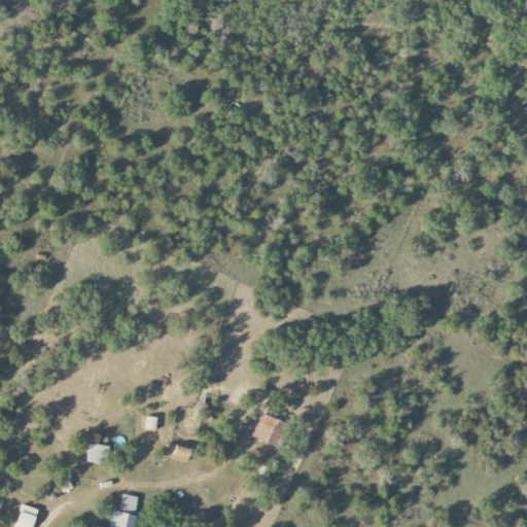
[(288,423),(260,414),(252,436),(279,447),(288,423)]
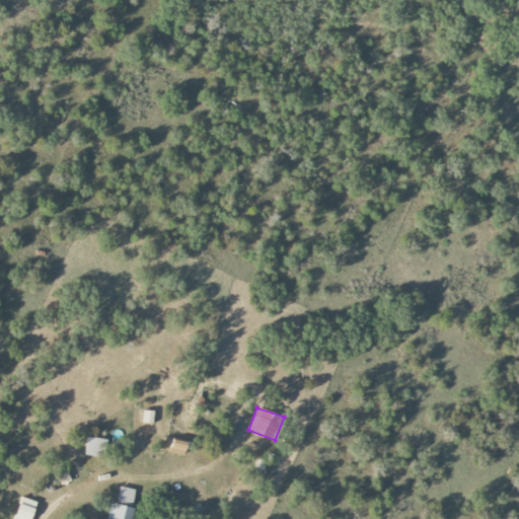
[(153,424),(153,411),(143,411),(143,423),(153,424)]
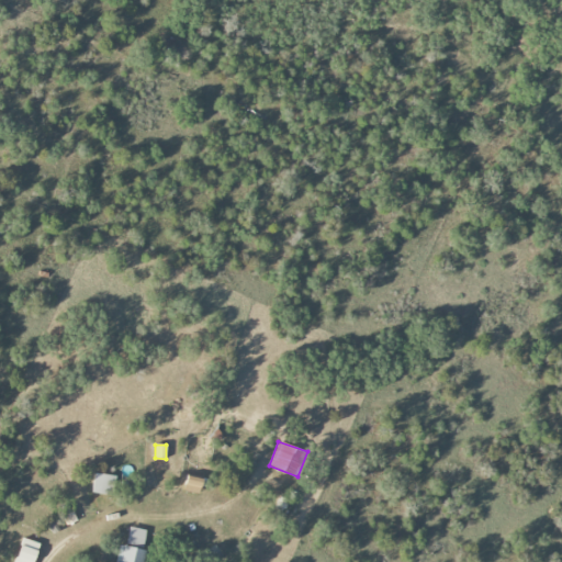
[(91,493),(112,496),(115,475),(94,472),(91,493)]
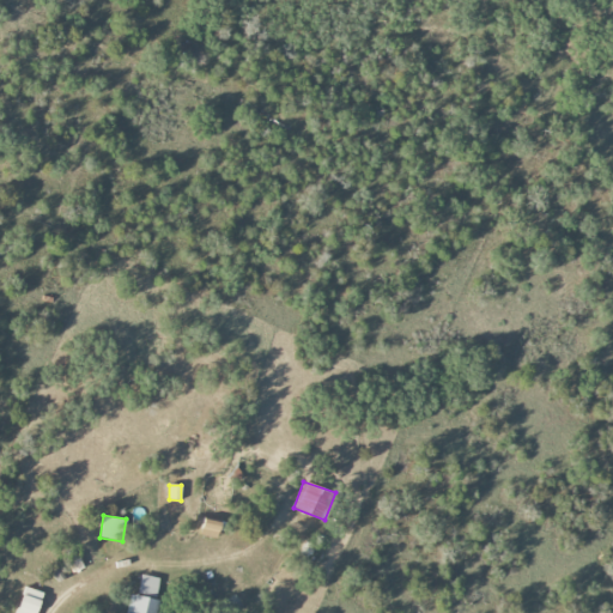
[(218,539),(222,523),(204,519),(200,534),(218,539)]
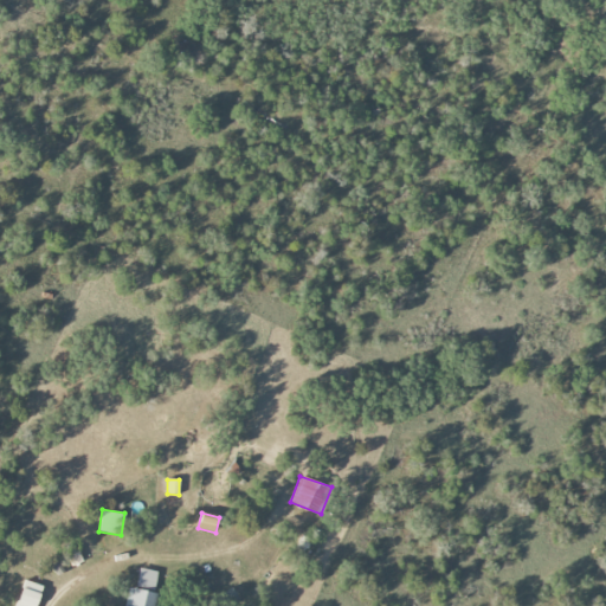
[(160,572),(140,568),(136,588),(130,587),(126,605),(150,605),(152,605),(153,605),(160,572)]
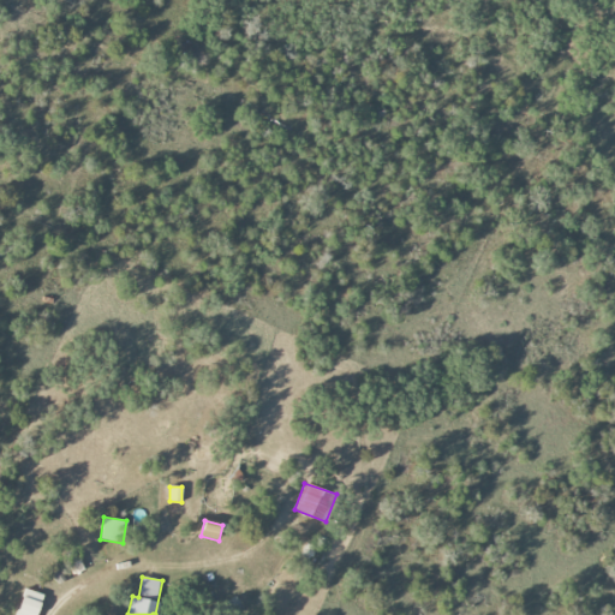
[(36,614),(43,595),(27,589),(16,614),(36,614)]
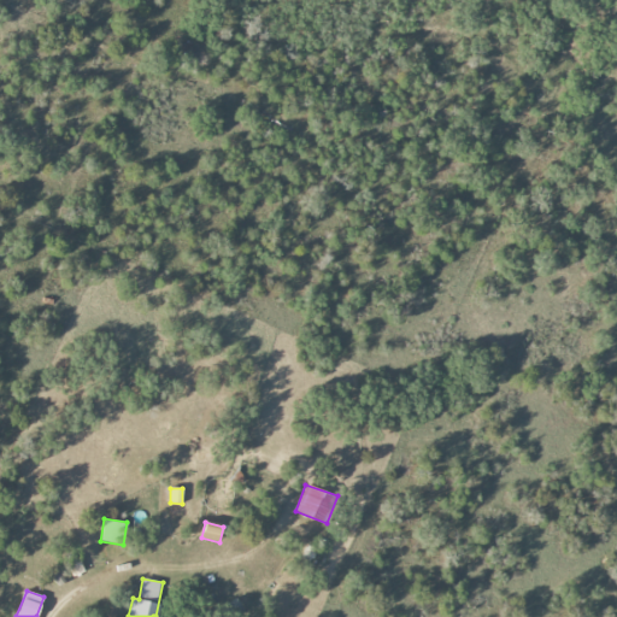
All buildings are outlined.
